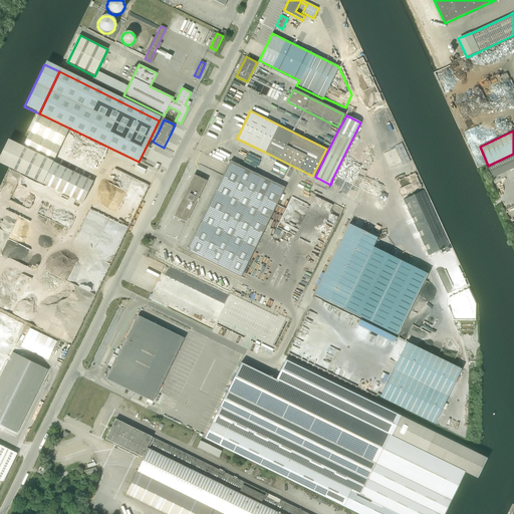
[(372,140),(357,134),(334,185),(354,194),(374,151),(368,148),(372,140)]
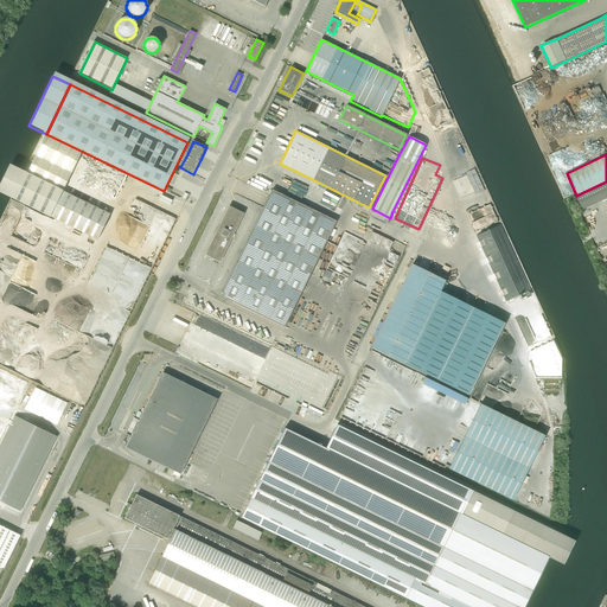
[(0,181),(0,192),(14,199),(25,177),(26,174),(7,166),(0,181)]
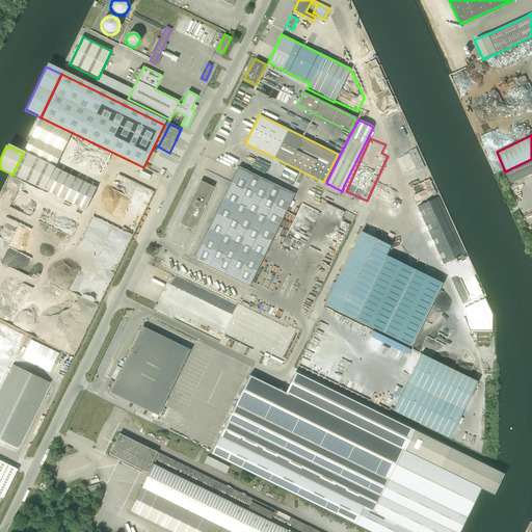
[(417,159),(414,160),(418,170),(426,166),(417,147),(413,149),(417,159)]
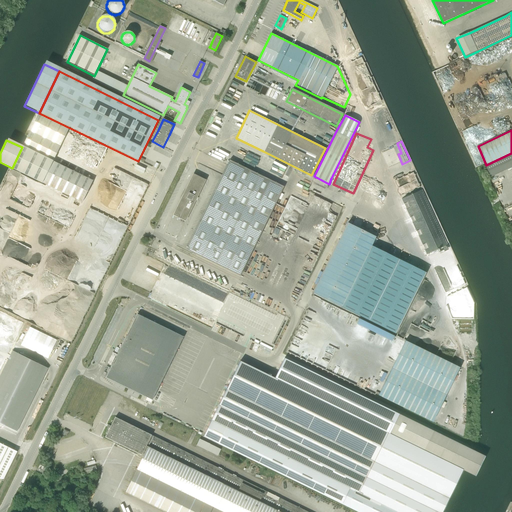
[(207,207),(187,247),(186,249),(240,276),(284,187),(229,160),(207,207)]
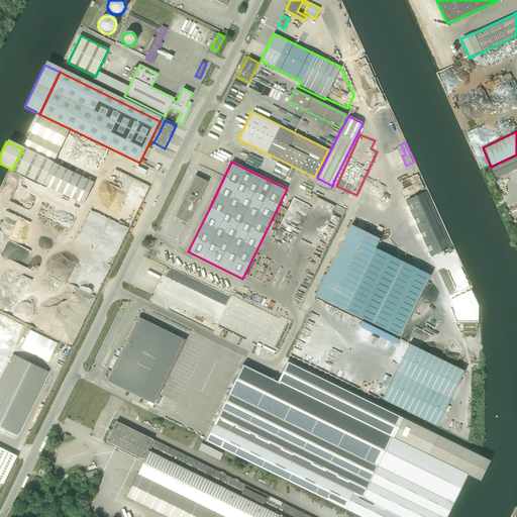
[(138,166),(136,171),(145,176),(147,171),(138,166)]
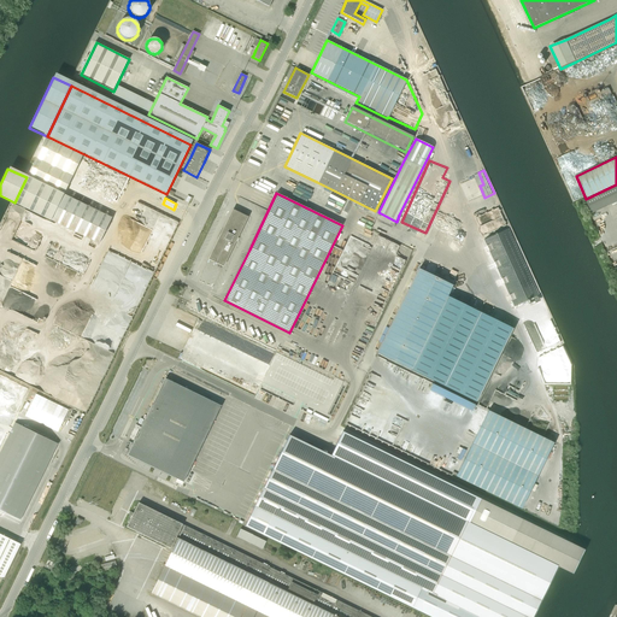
[(209,259),(223,266),(247,217),(233,210),(209,259)]
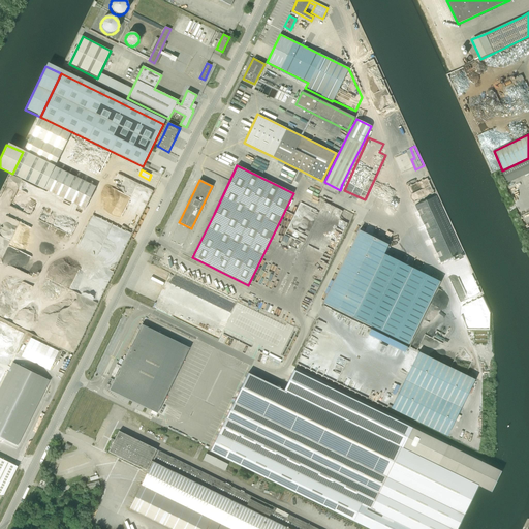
[(441,263),(462,253),(436,196),(414,207),(441,263)]
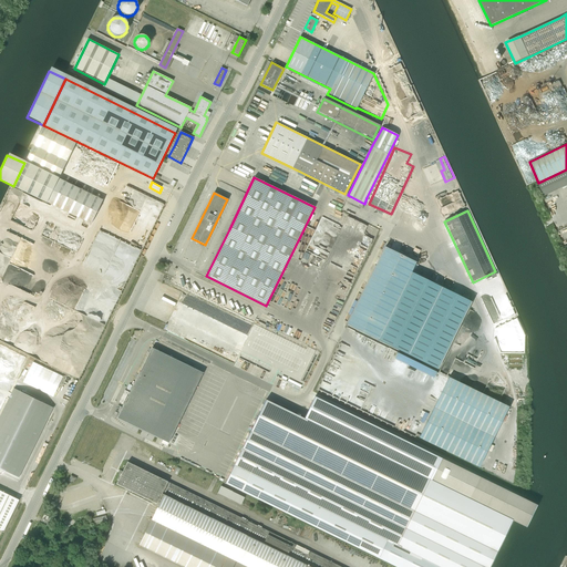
[(410,270),(415,261),(384,246),(347,322),(379,339),(435,367),(470,302),(410,270)]
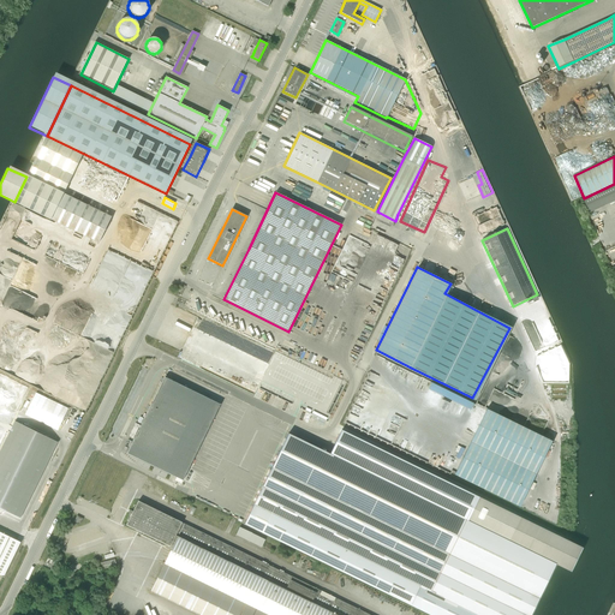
[(256,392),(278,341),(198,308),(177,359),(256,392)]
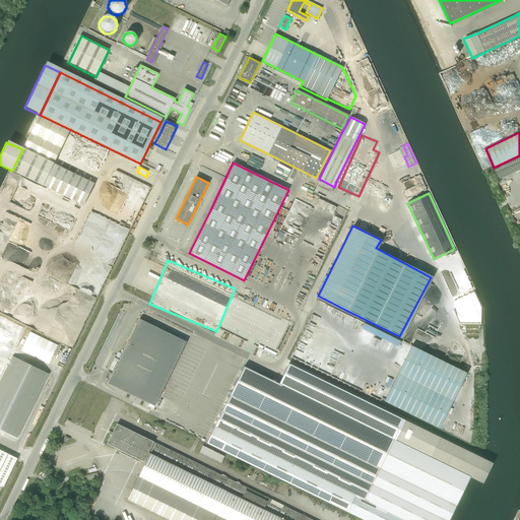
[(139,319),(108,383),(154,406),(186,342),(139,319)]
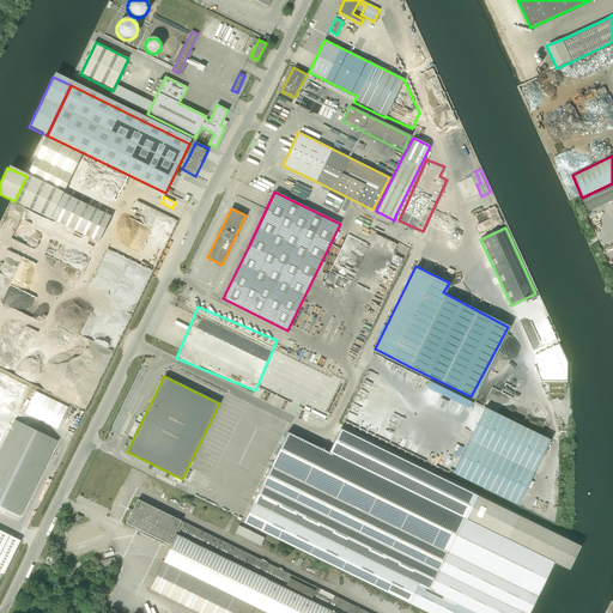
[(36,389),(25,413),(59,428),(70,405),(36,389)]
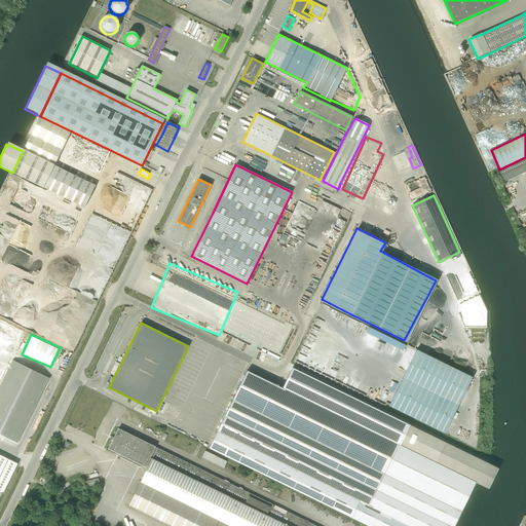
[(445,434),(473,377),(416,349),(389,405),(445,434)]
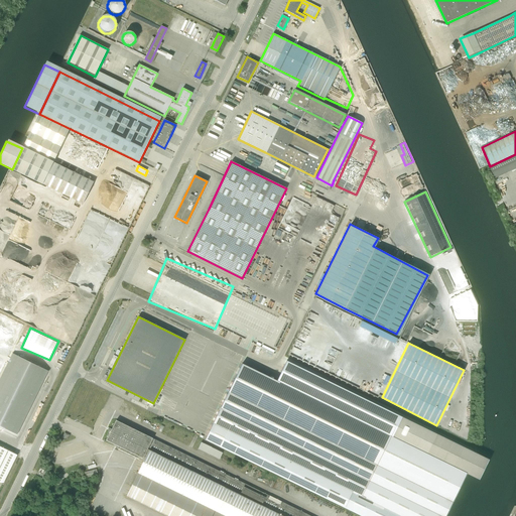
[(272,357),(275,350),(268,348),(269,346),(267,345),(264,351),(267,352),(266,355),(272,357)]
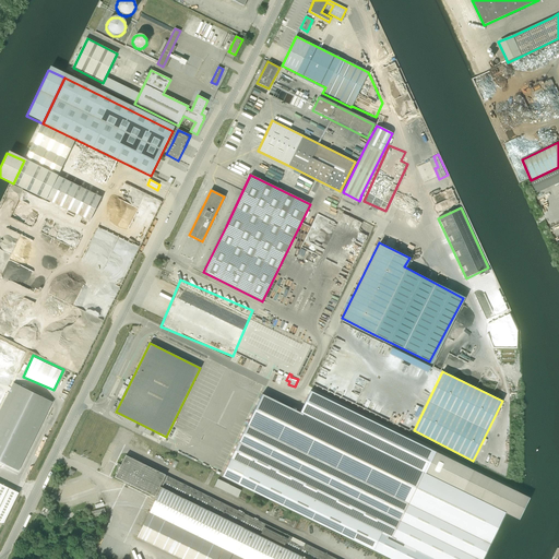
[(0,409),(0,462),(19,471),(52,402),(13,383),(0,409)]
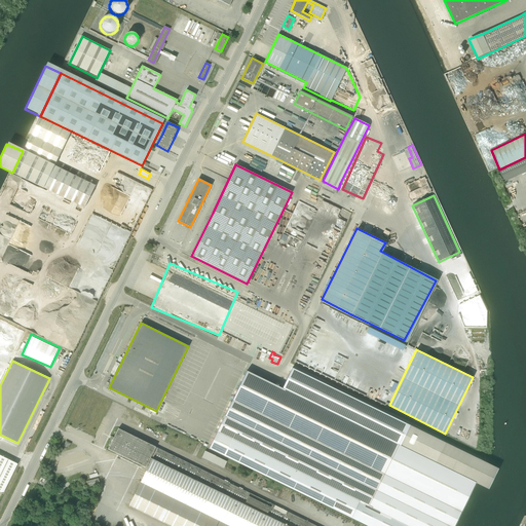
[(119,364),(115,362),(110,373),(114,375),(119,364)]
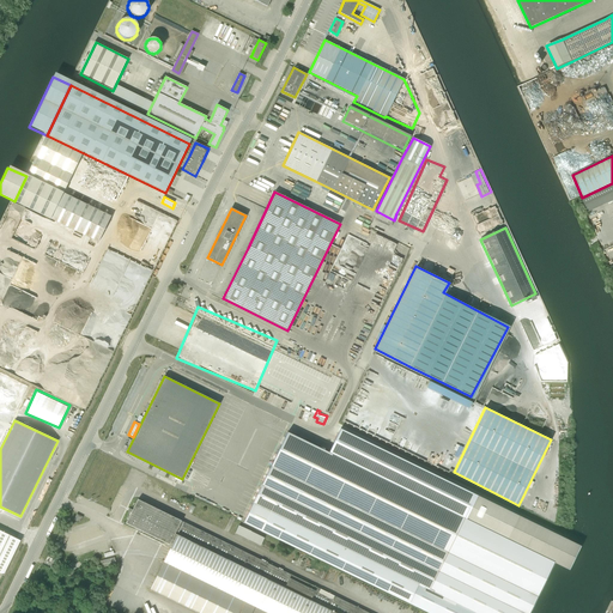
[(477,495),(465,521),(284,432),(241,521),(259,530),(429,612),(528,612),(565,539),(562,536),(560,536),(562,534),(559,534),(478,493),(477,495)]
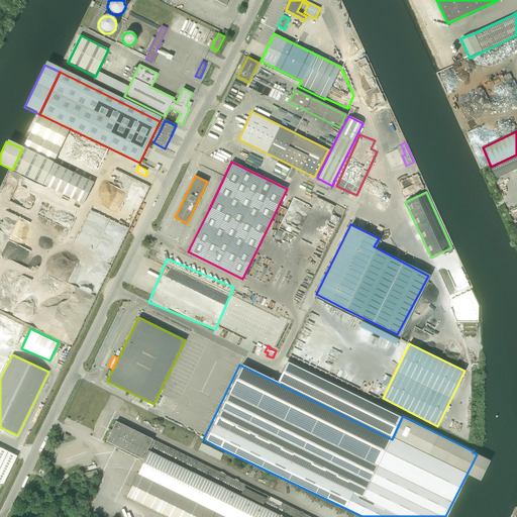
[(126,497),(168,516),(311,516),(282,503),(264,494),(245,485),(141,434),(116,421),(106,441),(142,459),(143,458),(145,458),(139,472),(128,494),(126,497)]
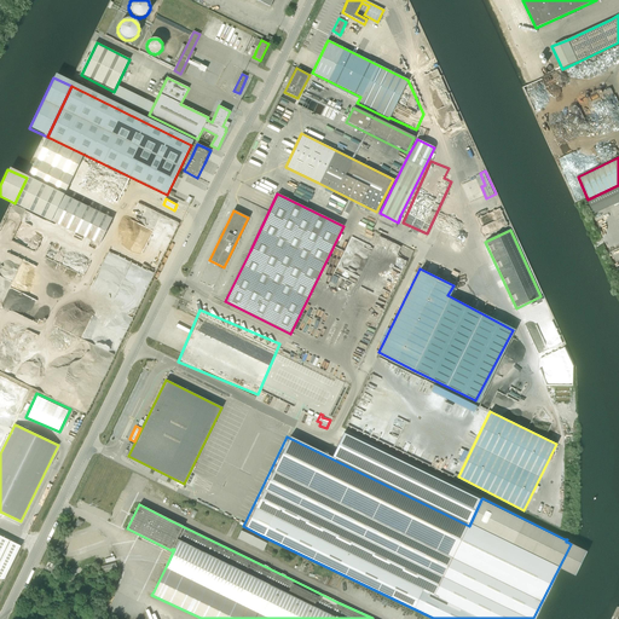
[(242,533),(238,541),(258,550),(261,543),(242,533)]
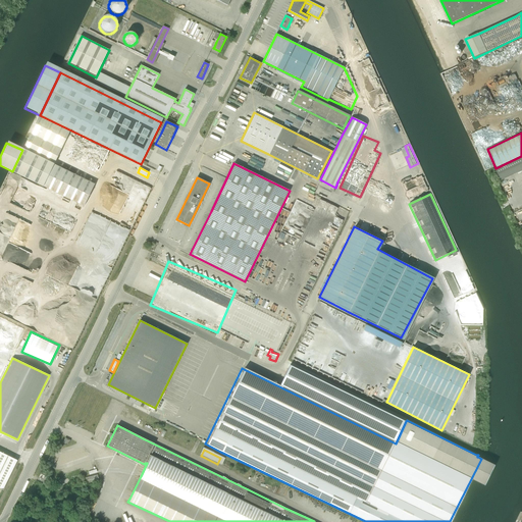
[(0,452),(0,489),(2,491),(7,482),(10,474),(17,460),(0,452)]
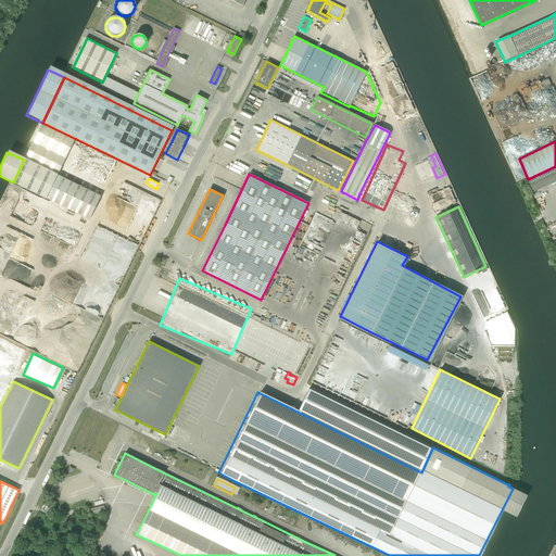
[(104,505),(91,509),(92,516),(105,512),(104,505)]
